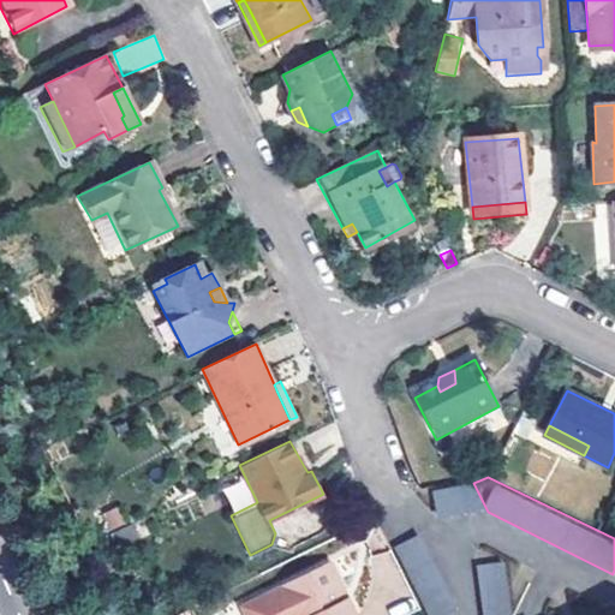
[(442,532),(488,512),(473,483),(429,505),(442,532)]
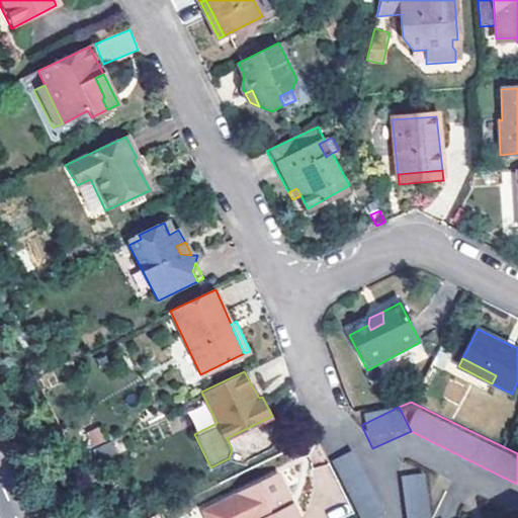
[(351,449),(327,460),(355,517),(364,517),(381,510),(351,449)]
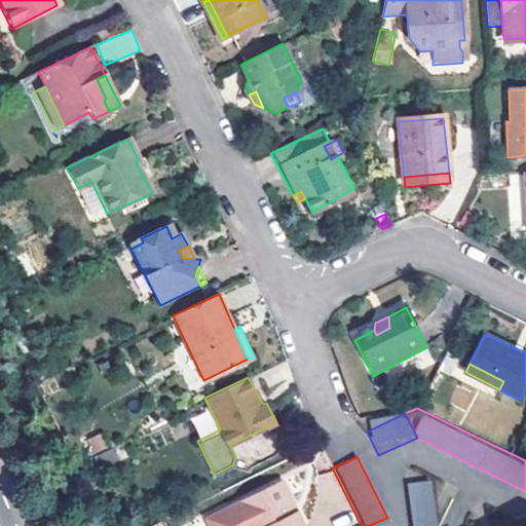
[(292,515),(298,512),(283,481),(276,484),(292,515)]
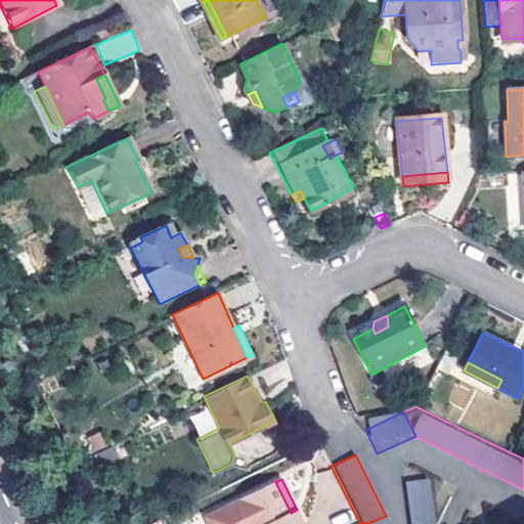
[(435,523),(430,479),(407,482),(412,523),(435,523)]
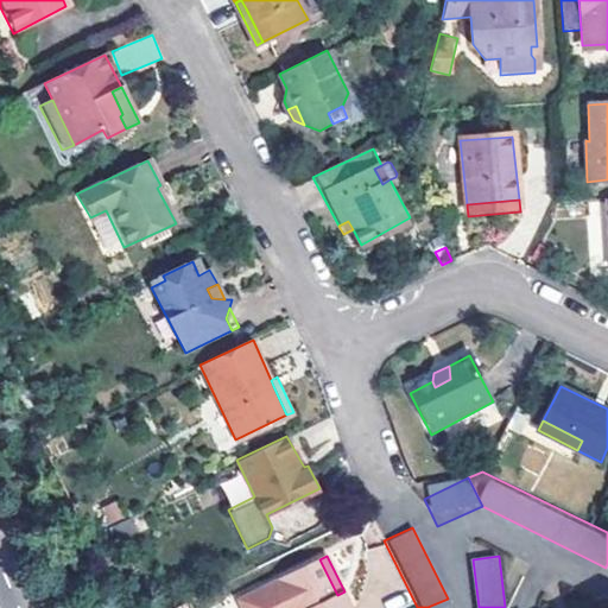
[(352,607),(344,591),(337,595),(320,559),(246,595),(252,607),(352,607)]
